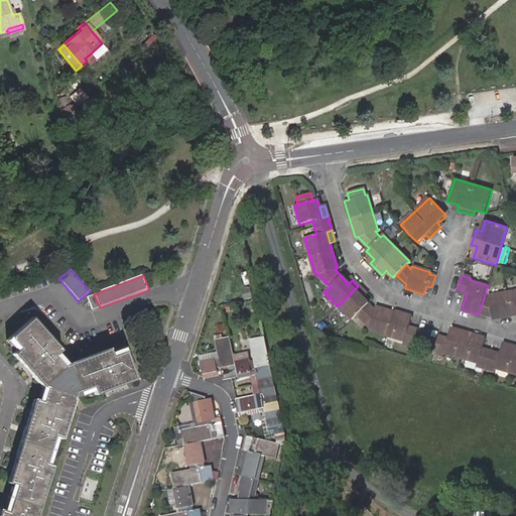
[(358,286),(338,306),(352,320),(358,314),(368,304),(369,303),(363,298),(360,295),(364,292),(358,286)]
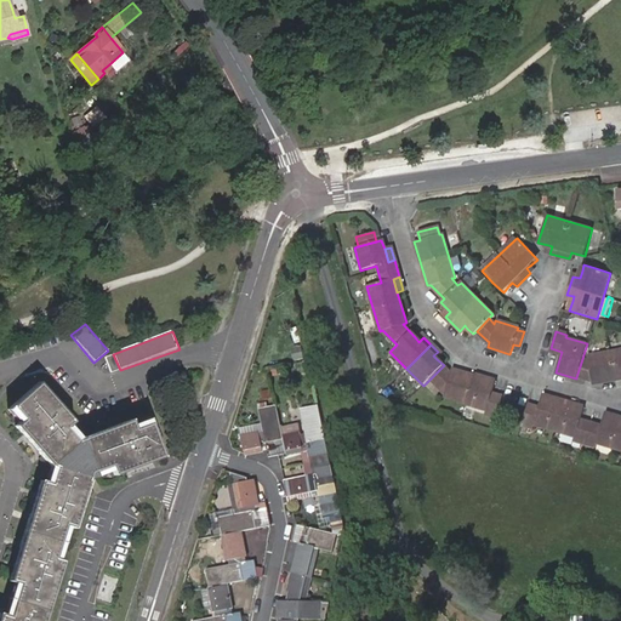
[(582,359),(576,377),(593,382),(593,385),(620,379),(620,349),(588,355),(588,362),(582,359)]
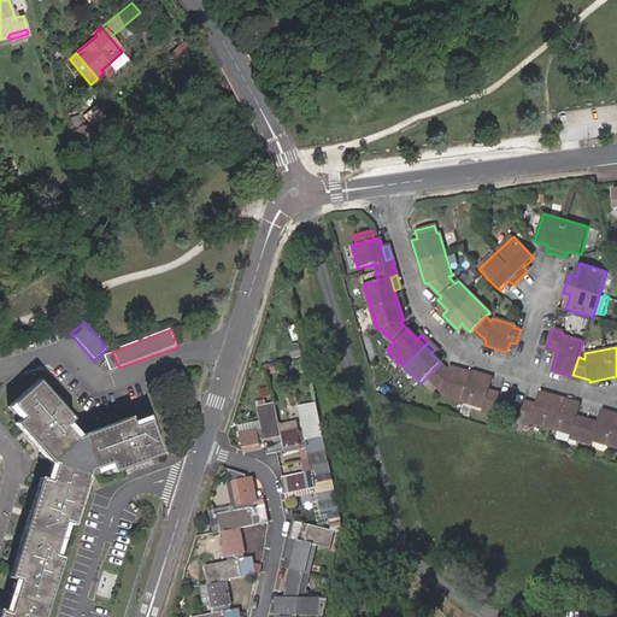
[(440,364),(428,376),(442,391),(442,393),(465,400),(465,401),(486,407),(485,411),(494,415),(500,397),(489,394),(491,389),(494,377),(474,371),(472,372),(450,366),(448,371),(440,364)]
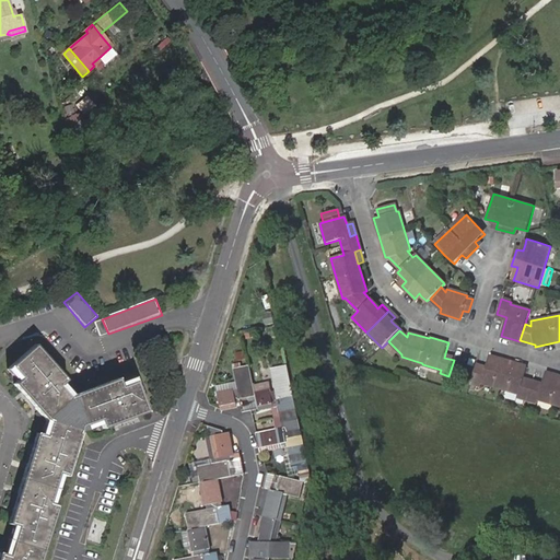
[(45,418),(70,397),(59,385),(62,382),(66,380),(35,343),(9,366),(20,378),(16,381),(13,383),(45,418)]
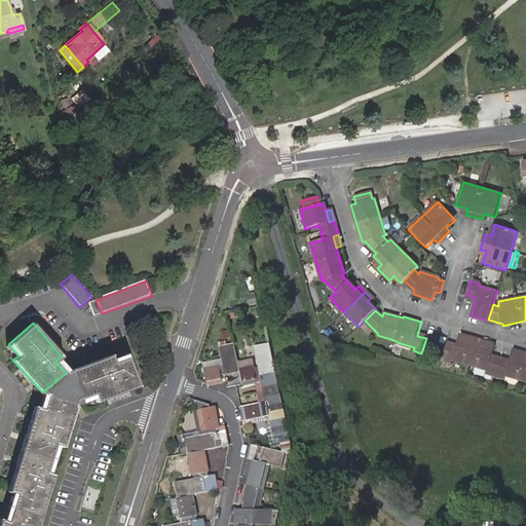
[(491,358),(492,353),(495,344),(461,333),(458,343),(457,347),(448,344),(444,360),(452,363),(453,359),(487,368),(486,372),(505,378),(506,374),(525,379),(525,352),(513,349),(511,359),(510,363),(500,361),(491,358)]
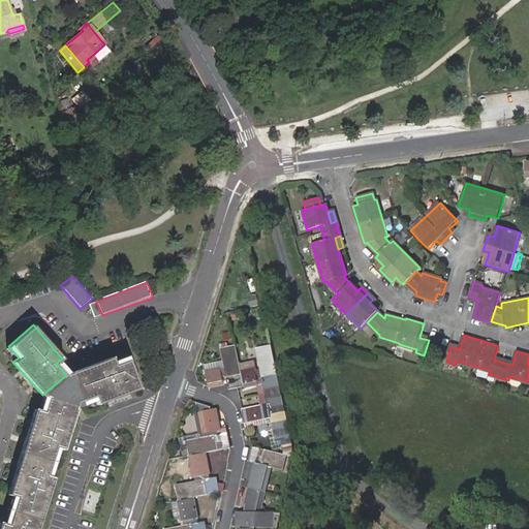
[(279,385),(271,345),(256,347),(260,370),(256,371),(255,368),(241,372),(236,344),(220,347),(225,370),(221,371),(220,368),(205,371),(209,386),(223,383),(222,380),(227,379),(229,390),(258,383),(258,380),(262,379),(265,389),(279,385)]
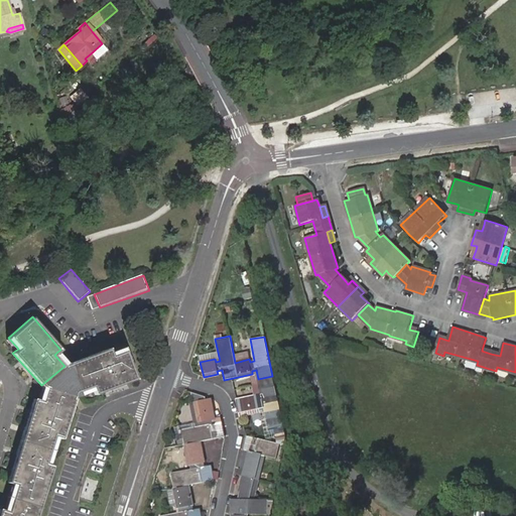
[(18,349),(8,338),(5,340),(15,351),(18,349)]
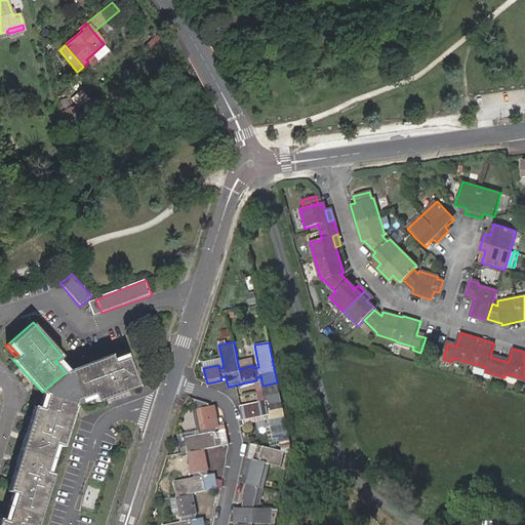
[(126,353),(113,357),(114,362),(128,357),(126,353)]
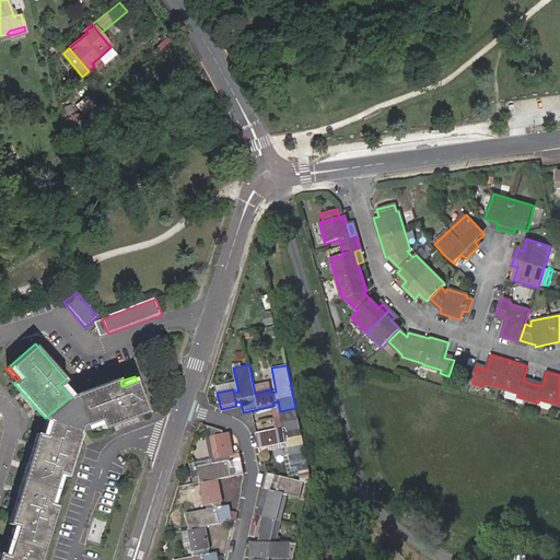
[(118,377),(73,394),(84,424),(100,419),(101,423),(103,428),(148,411),(137,381),(121,386),(120,381),(118,377)]
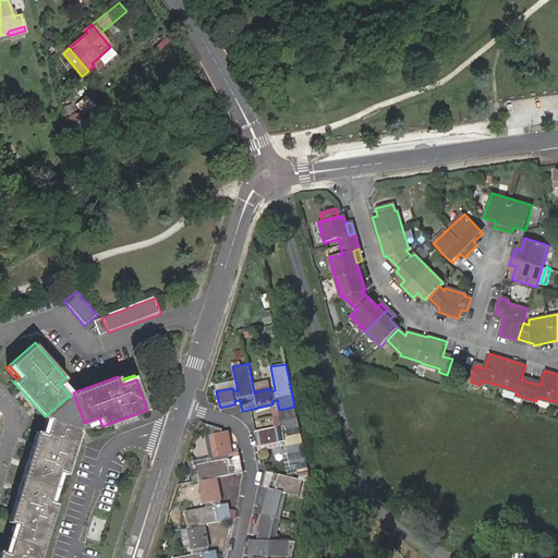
[(70,396),(73,392),(62,380),(59,384),(70,396)]
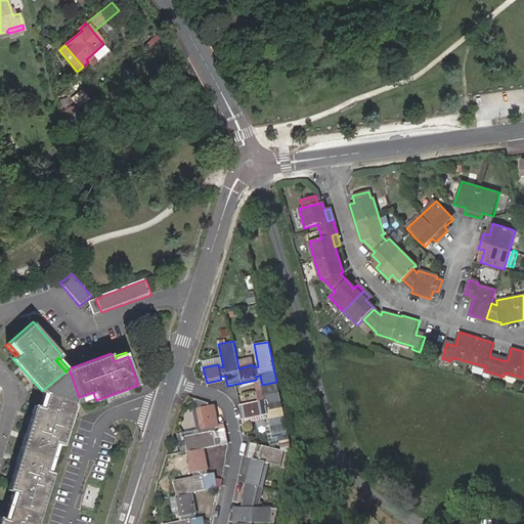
[(46,393),(42,391),(37,406),(41,407),(46,393)]
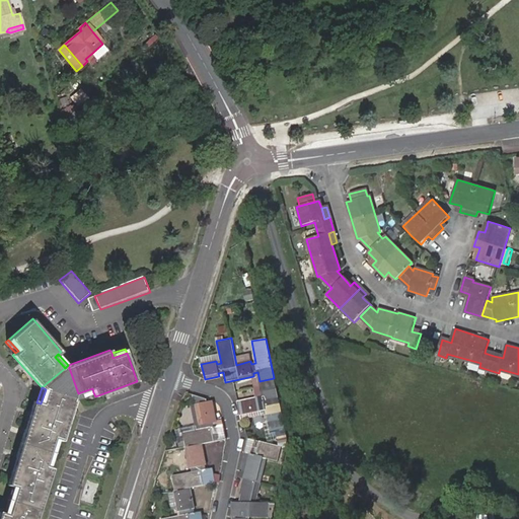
[(92,388),(78,393),(79,397),(93,392),(92,388)]
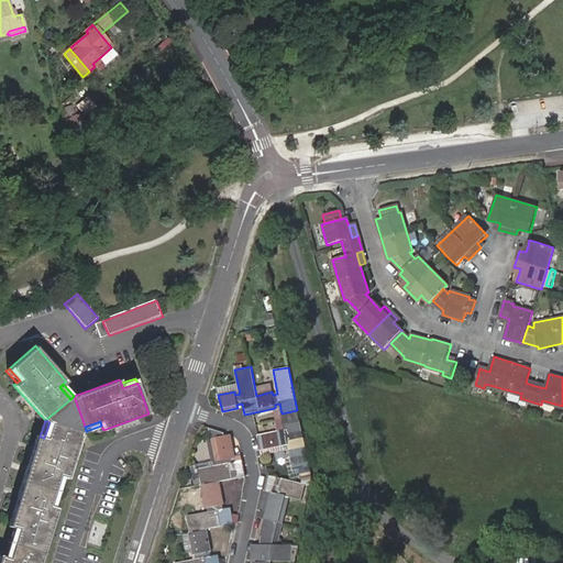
[(291,468),(309,465),(299,421),(284,423),(285,434),(282,435),(280,432),(257,437),(262,453),(284,449),(283,445),(287,444),(291,468)]
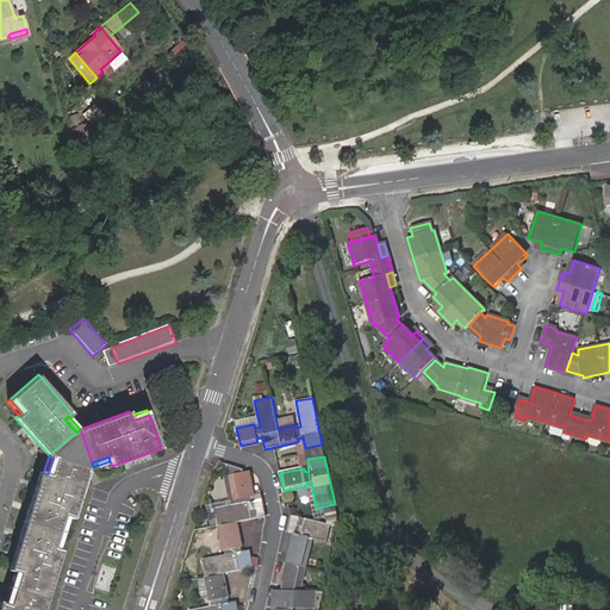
[(0,609),(43,609),(63,549),(58,548),(54,547),(63,515),(68,516),(73,517),(88,468),(54,458),(48,474),(43,473),(39,472),(8,568),(12,570),(18,571),(7,603),(2,602),(0,601),(0,609)]
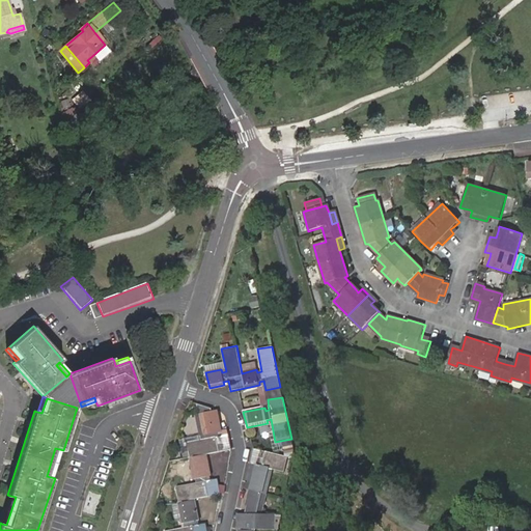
[(217,410),(211,411),(201,413),(205,434),(207,434),(208,438),(187,442),(194,479),(197,478),(198,482),(174,487),(183,524),(185,524),(186,527),(164,530),(206,530),(205,523),(195,525),(194,522),(198,521),(193,499),(220,494),(218,478),(207,480),(206,477),(211,476),(205,453),(231,448),(228,434),(218,436),(217,431),(221,430),(217,412),(217,410)]
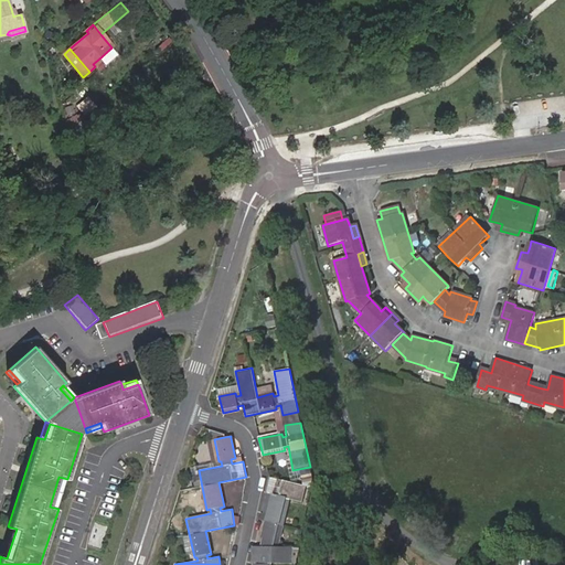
[(270,564),(272,563),(291,563),(291,546),(275,546),(275,541),(278,541),(283,525),(288,502),(286,502),(287,498),(301,502),(306,486),(270,476),(266,492),(268,492),(276,494),(276,499),(272,498),(266,521),(263,536),(266,537),(265,545),(255,545),(254,564),(270,564)]
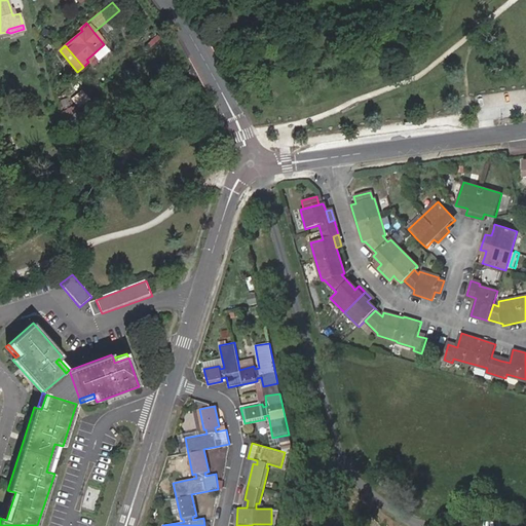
[(46,472),(50,473),(59,445),(54,444),(46,472)]
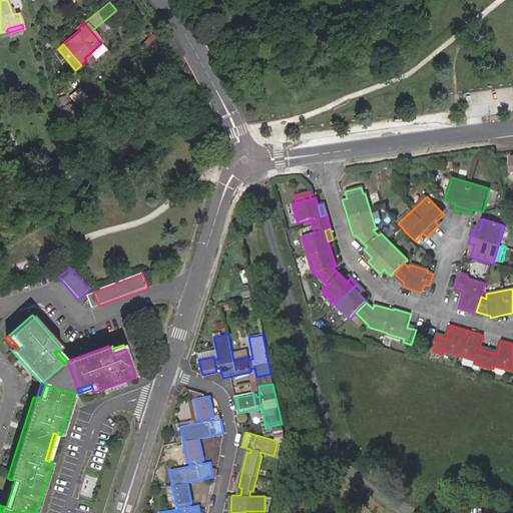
[(10,479),(2,506),(6,507),(15,480),(10,479)]
